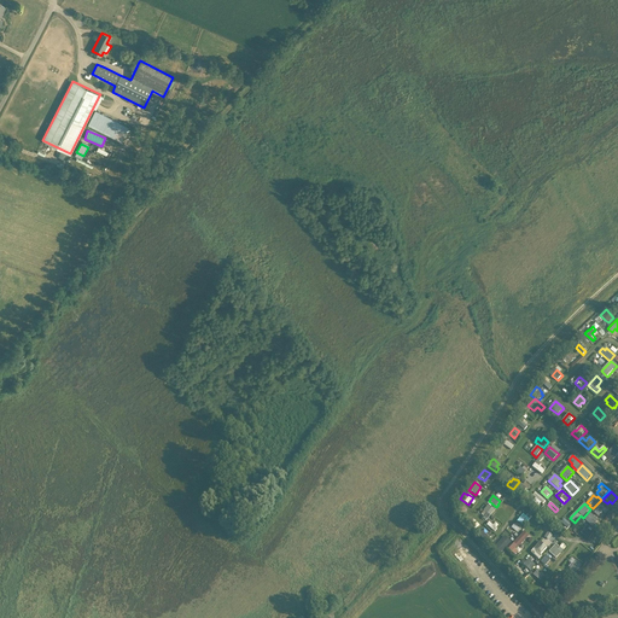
[(598,517),(602,512),(605,508),(600,503),(596,507),(593,512),(598,517)]
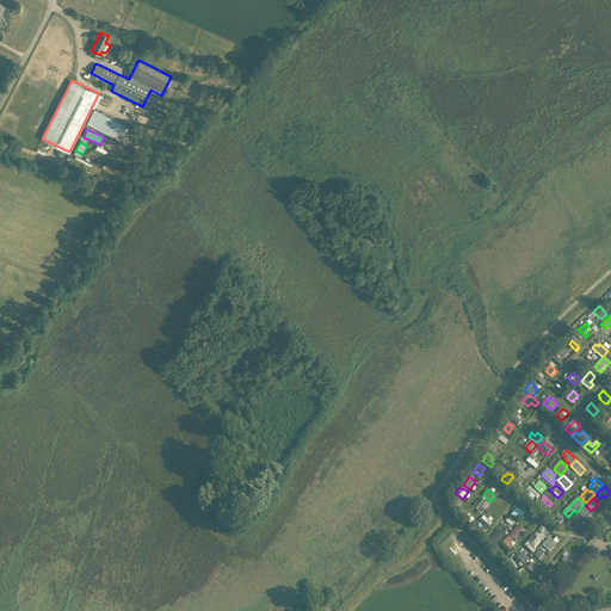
[(481,507),(479,511),(482,513),(489,505),(483,499),(477,505),(479,506),(481,507)]
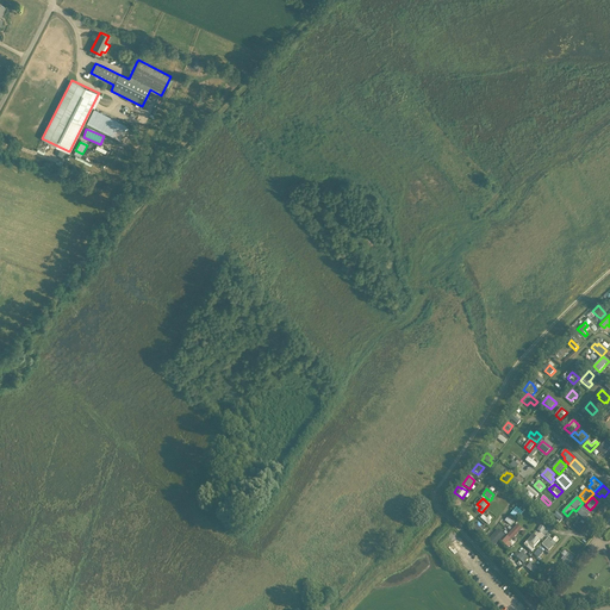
[(576,512),(584,521),(591,515),(582,506),(576,512)]
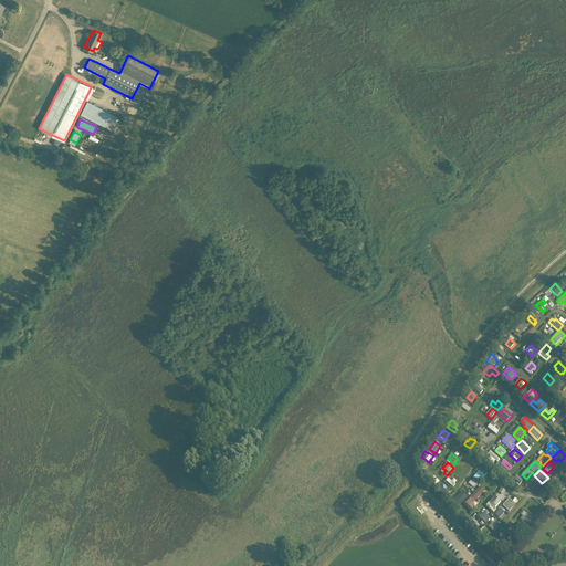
[(474,478),(480,482),(485,475),(480,471),(474,478)]
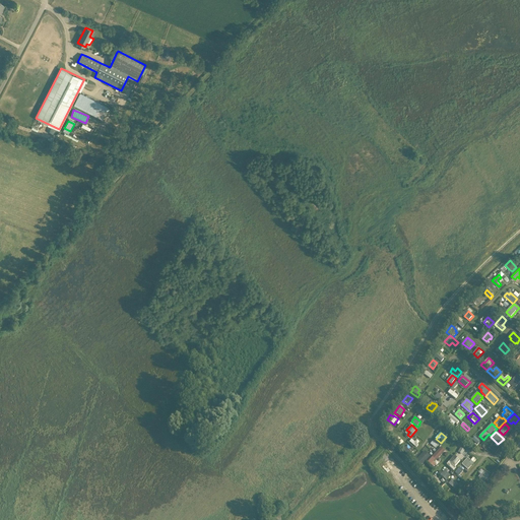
[(396,439),(395,440),(394,441),(399,446),(403,442),(399,437),(397,439),(396,439)]
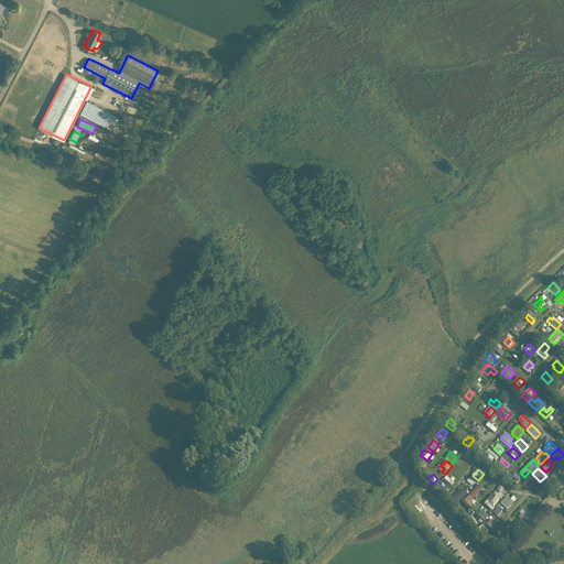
[(511,477),(518,483),(521,479),(516,474),(511,477)]
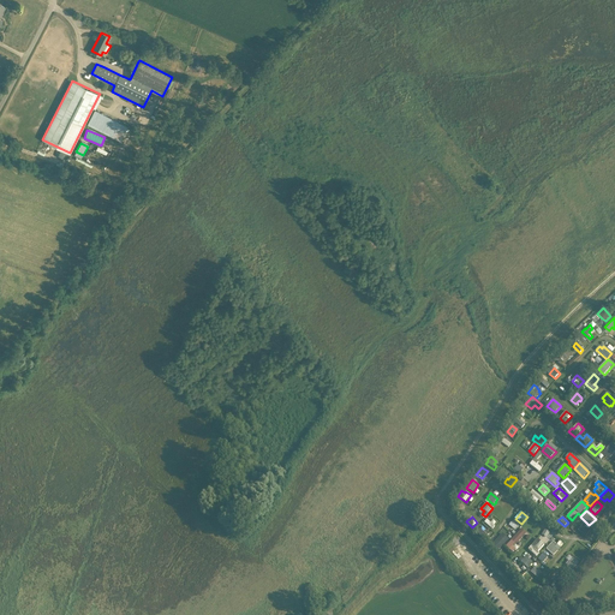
[(493,530),(495,526),(487,520),(484,524),(493,530)]
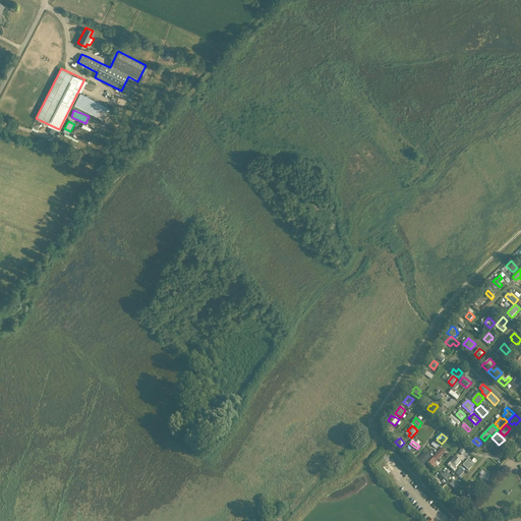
[(431,445),(436,449),(440,444),(436,441),(433,443),(431,445)]
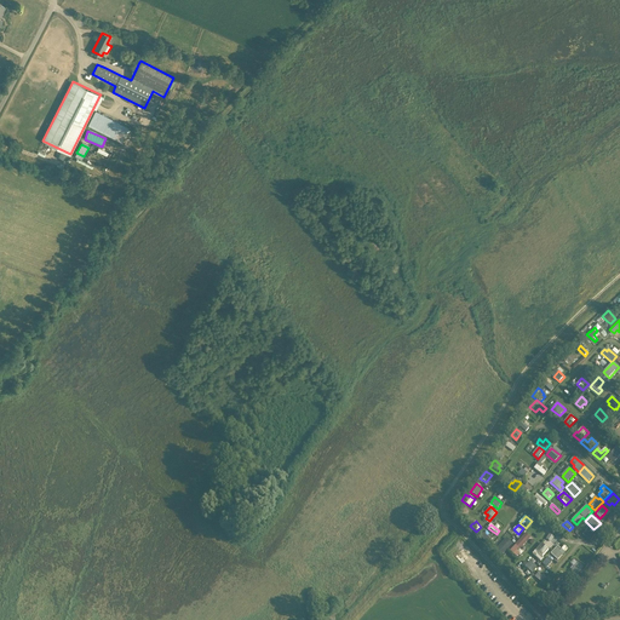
[(587,534),(585,532),(583,535),(591,541),(595,535),(590,530),(587,534)]
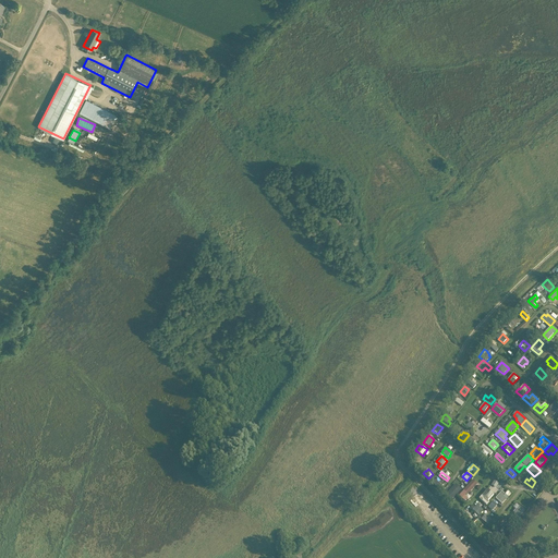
[(438,478),(436,481),(436,480),(435,481),(433,483),(440,490),(443,487),(443,486),(445,484),(438,478)]
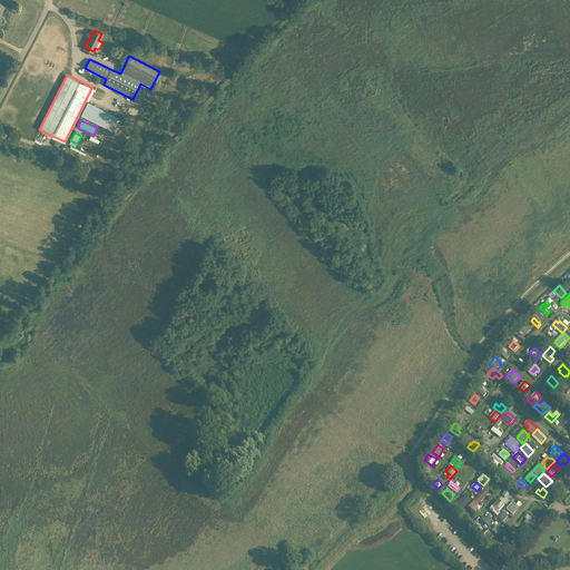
[(474,501),(478,504),(488,494),(483,491),(474,501)]
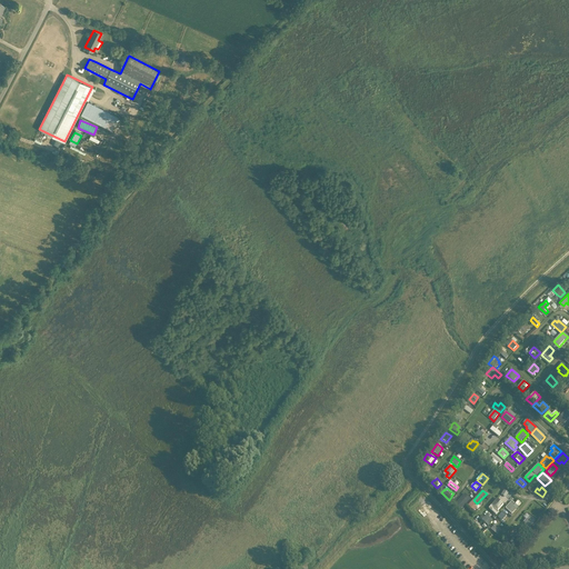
[(458,512),(471,500),(465,493),(452,507),(458,512)]
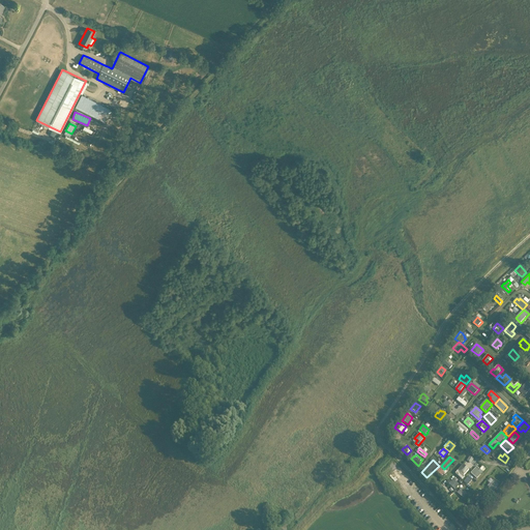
[(464,465),(455,474),(462,479),(465,477),(464,476),(469,470),(464,465)]
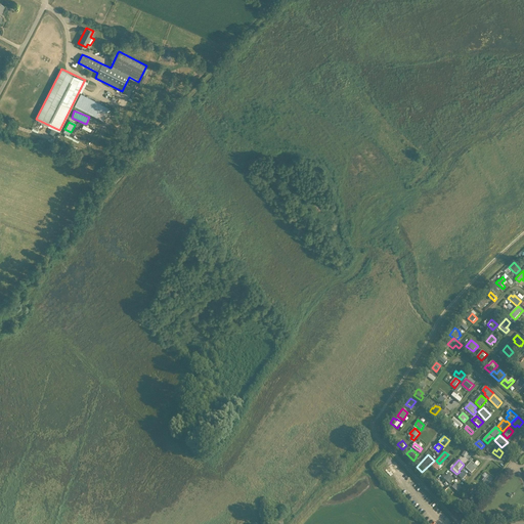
[(437,466),(439,464),(436,461),(431,466),(437,471),(439,469),(437,466)]
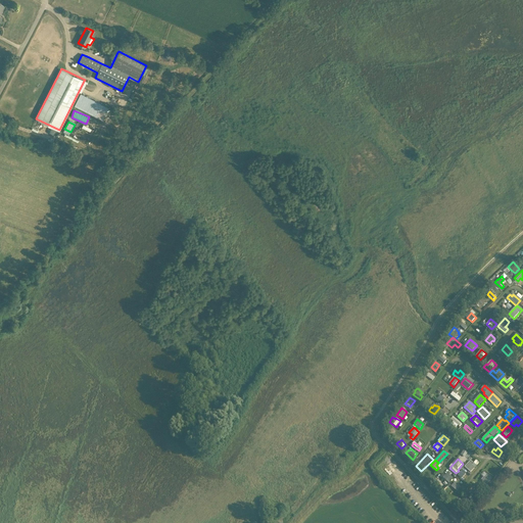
[(471,473),(477,466),(474,464),(471,461),(465,467),(471,473)]
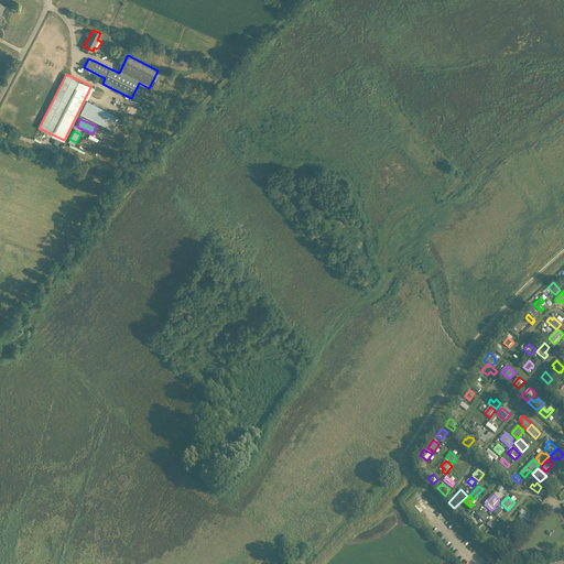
[(494,512),(498,517),(502,511),(498,507),(494,512)]
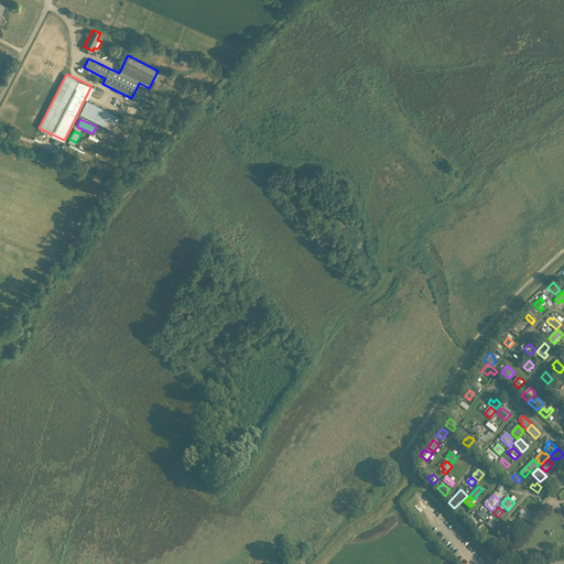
[(487,520),(486,520),(485,518),(487,516),(483,511),(478,516),(485,522),(487,520)]
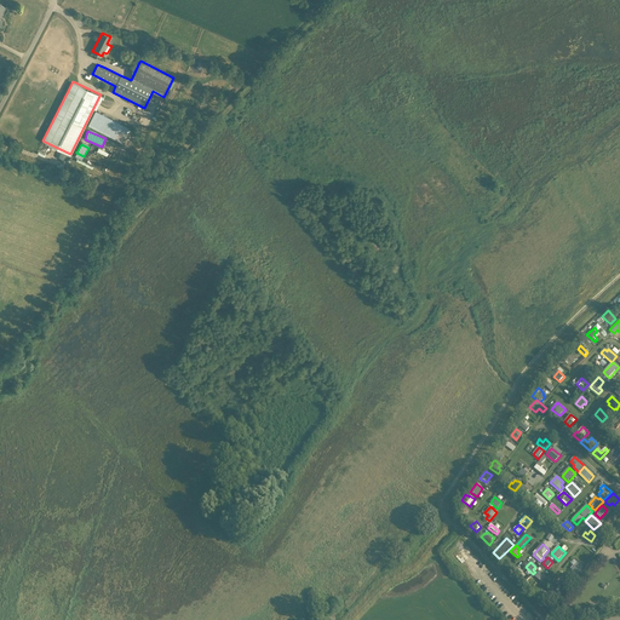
[(578,563),(572,570),(570,572),(577,577),(584,568),(578,563)]
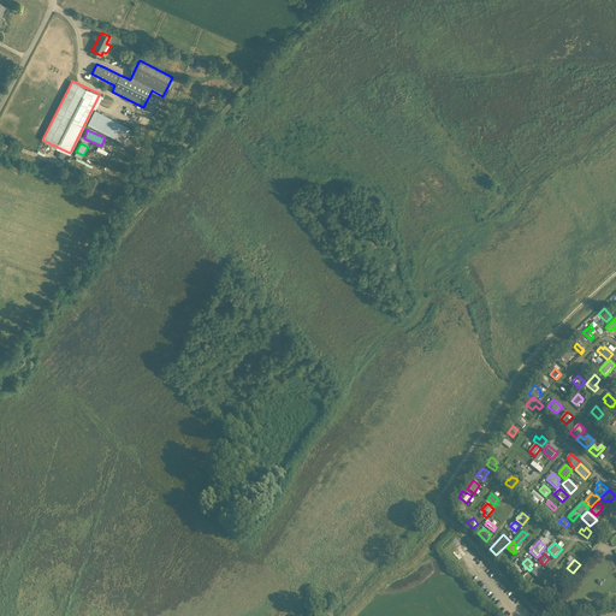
[(514,568),(509,572),(517,579),(521,575),(520,574),(522,573),(516,566),(514,568)]
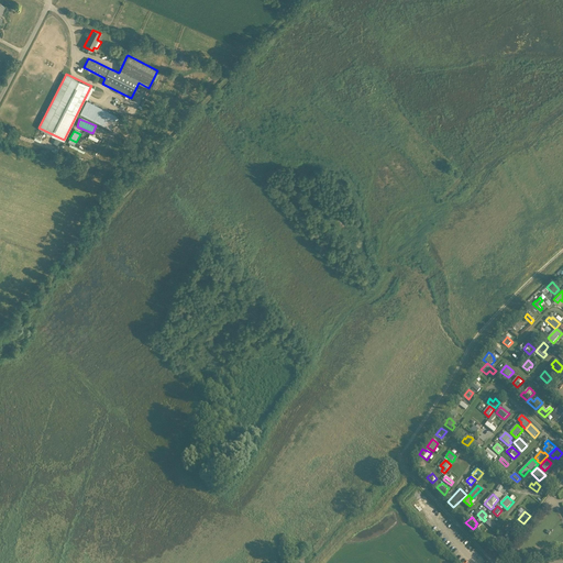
[(486,523),(492,529),(496,525),(489,519),(486,523)]
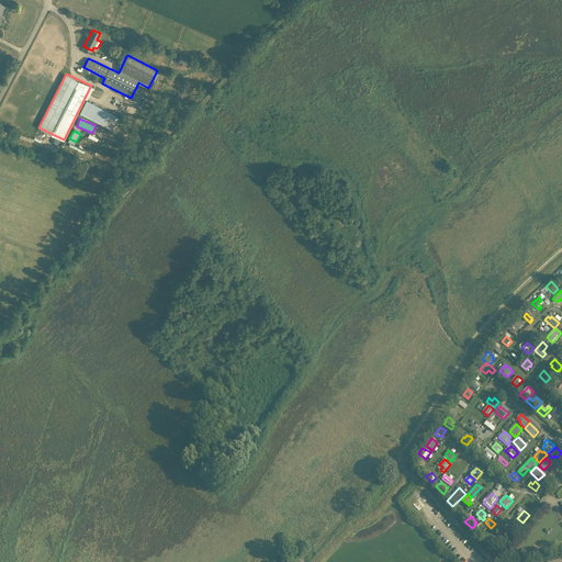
[(508,529),(504,536),(508,539),(514,534),(513,534),(508,529)]
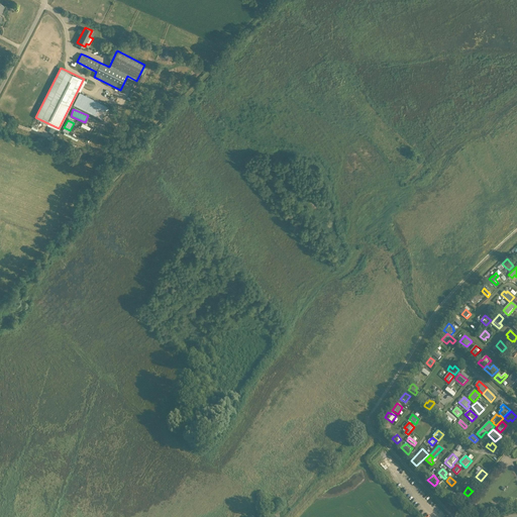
[(457,505),(461,501),(460,500),(458,498),(453,494),(449,499),(457,505)]
